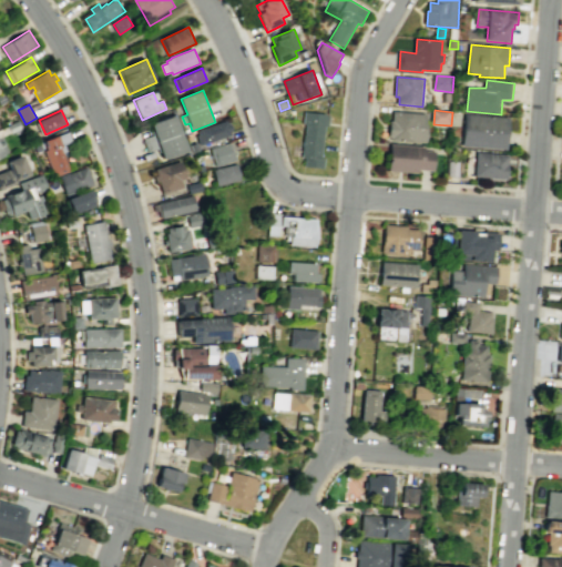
[(306,112),(330,114),(331,115),(330,127),(327,127),(323,158),(327,159),(326,170),(306,166),(307,159),(304,158),(308,124),(305,124),(306,112)]
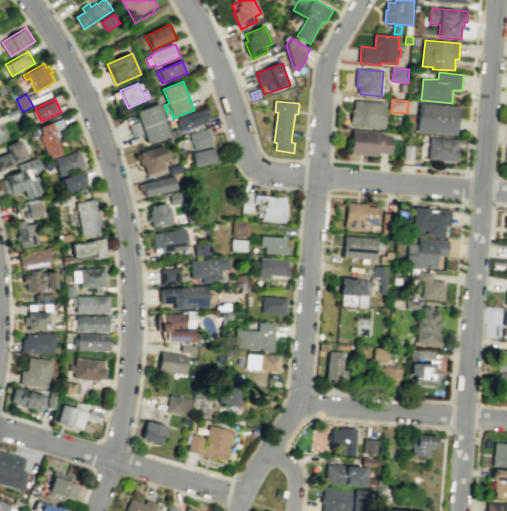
[(356,101),(355,109),(353,109),(352,124),(355,124),(354,127),(386,128),(387,112),(385,112),(386,103),(356,101)]
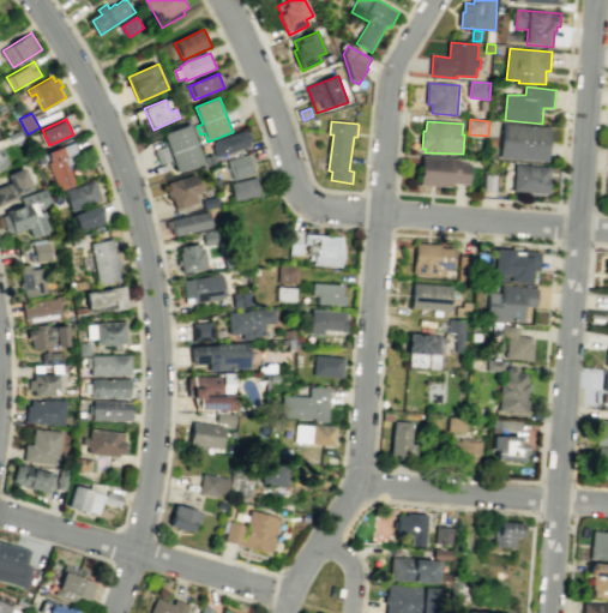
[(164,134),(192,124),(206,163),(179,174),(174,160),(163,164),(157,151),(169,146),(164,134)]
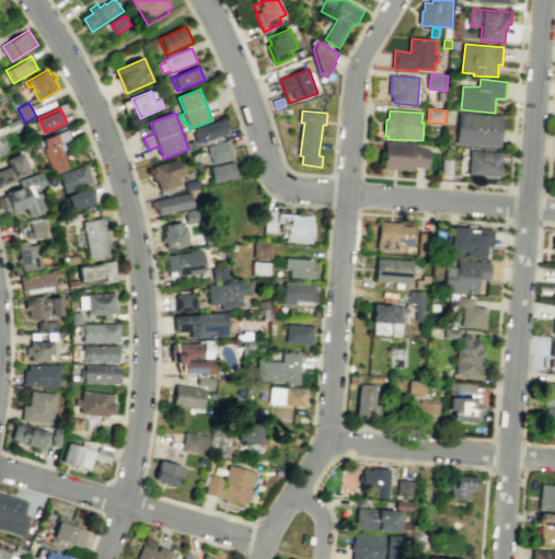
[(461,113),(505,117),(503,148),(459,144),(461,113)]
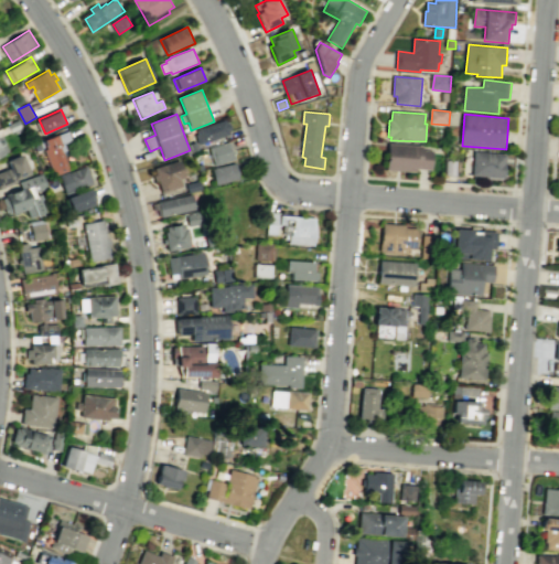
[(0,129),(20,119),(24,128),(23,128),(24,131),(17,136),(15,132),(13,132),(12,130),(3,135),(8,142),(7,144),(10,150),(7,152),(8,153),(0,157),(0,129)]
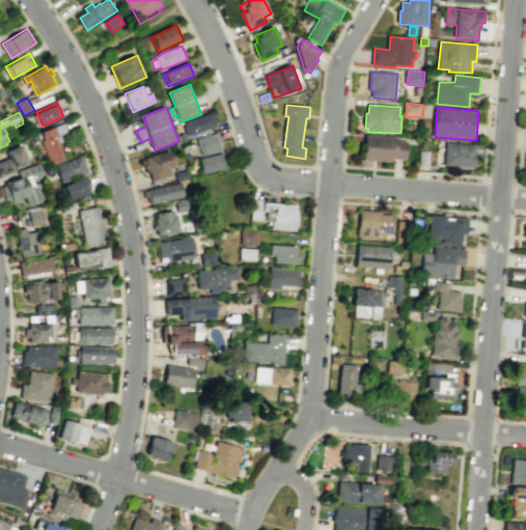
[(214,112),(215,116),(218,115),(220,122),(217,123),(218,127),(188,136),(189,141),(182,143),(180,136),(187,134),(183,122),(214,112)]
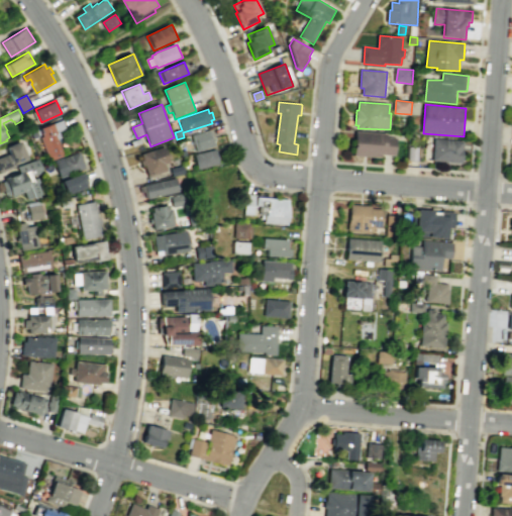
[(41,127),(65,118),(69,128),(61,131),(64,137),(60,138),(66,155),(50,161),(41,136),(44,135),(41,127)]
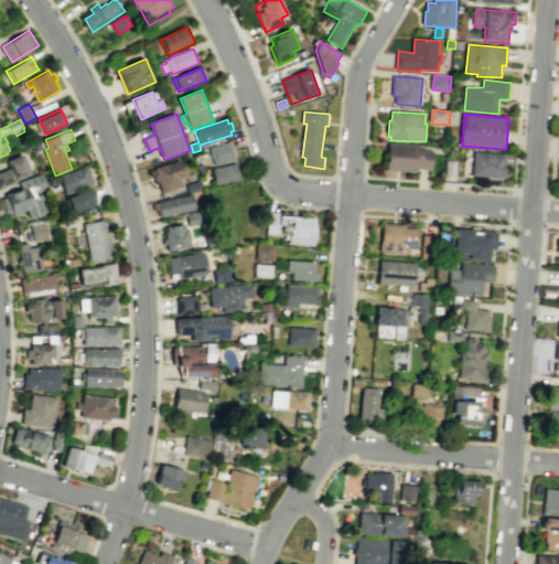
[(211,149),(232,141),(237,160),(217,167),(211,149)]
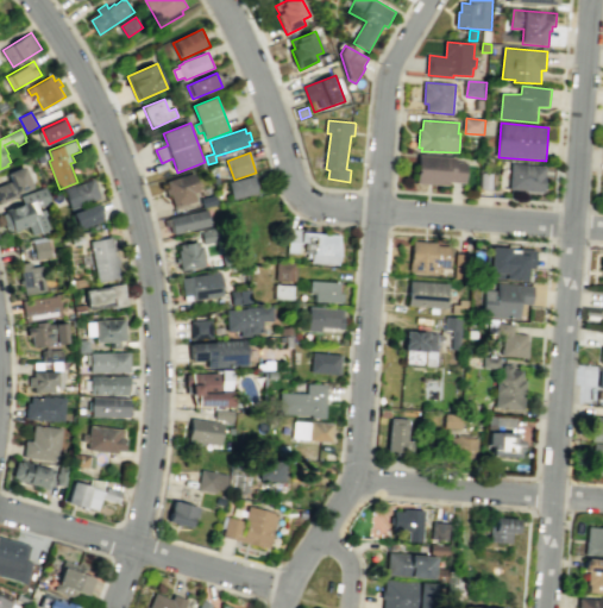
[(421,155),(458,157),(458,162),(469,163),(468,183),(451,182),(451,186),(419,185),(421,155)]
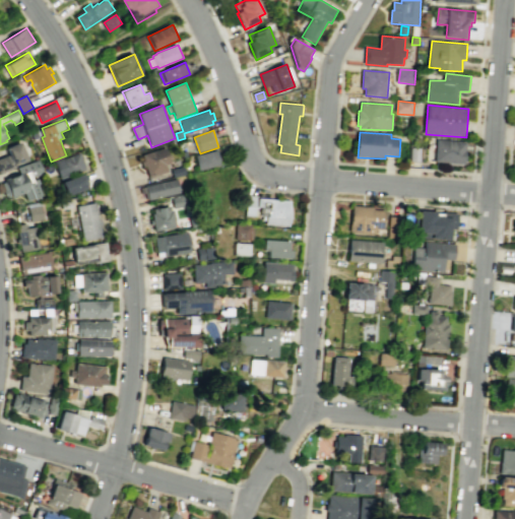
[(438,140),(437,161),(466,165),(468,142),(438,140)]
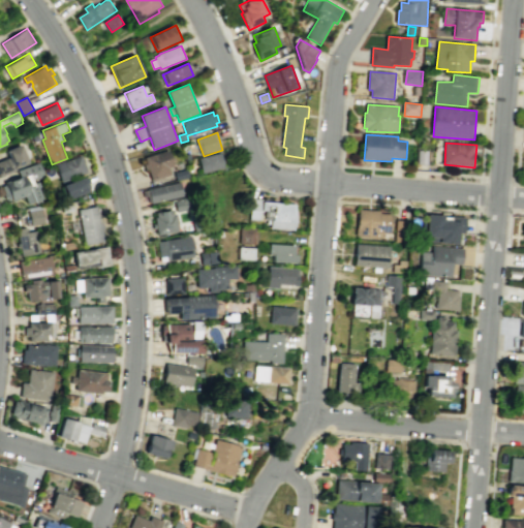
[(7,149),(22,144),(30,162),(17,167),(18,169),(1,177),(0,174),(0,161),(10,157),(7,149)]
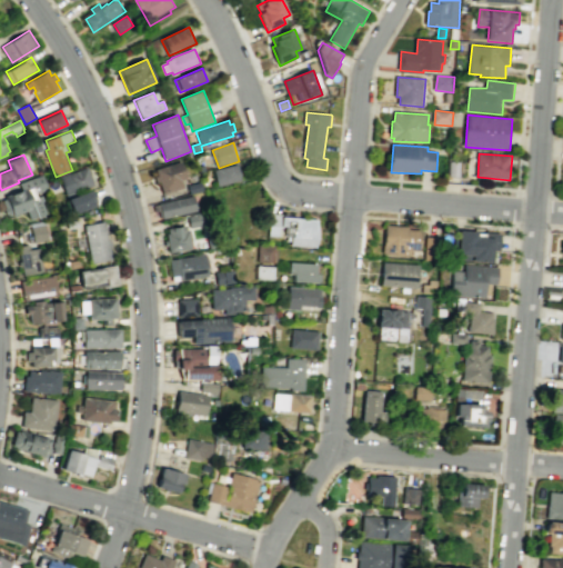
[(153,169),(183,161),(189,179),(183,180),(186,188),(164,195),(161,182),(158,183),(153,169)]
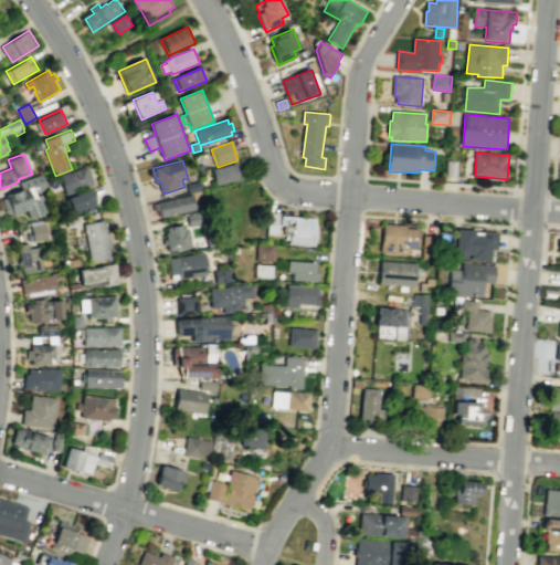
[(214,169),(238,164),(242,180),(218,186),(214,169)]
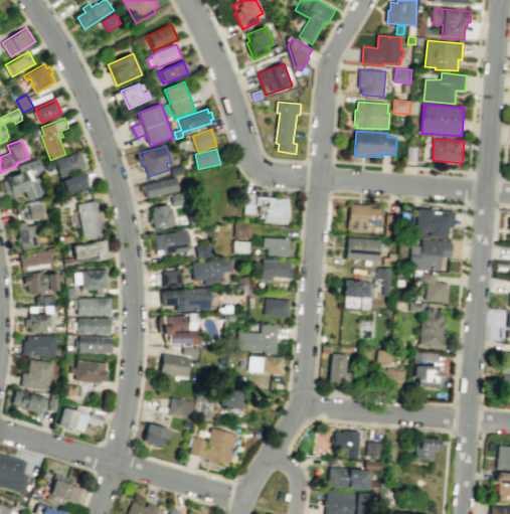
[(81,151),(88,167),(61,177),(55,160),(81,151)]
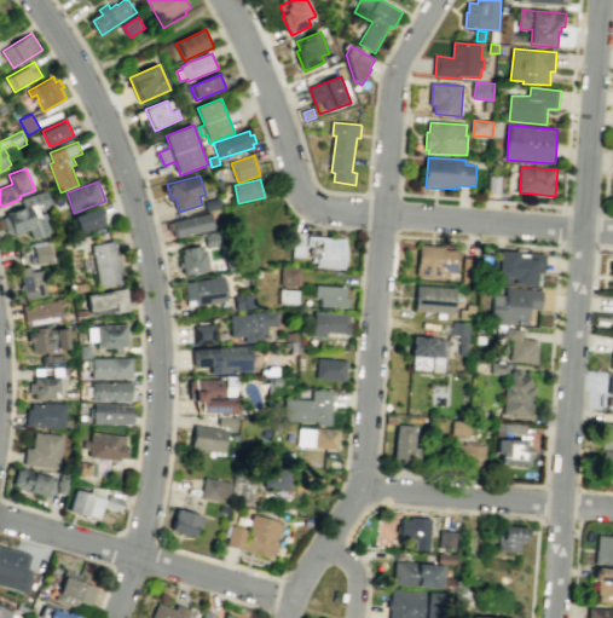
[(23,200),(47,190),(53,206),(39,211),(40,214),(47,212),(50,218),(47,219),(52,232),(50,234),(51,236),(44,238),(42,235),(34,238),(30,230),(16,235),(15,234),(11,235),(10,232),(9,232),(6,226),(7,226),(5,218),(9,215),(7,213),(25,207),(23,200)]
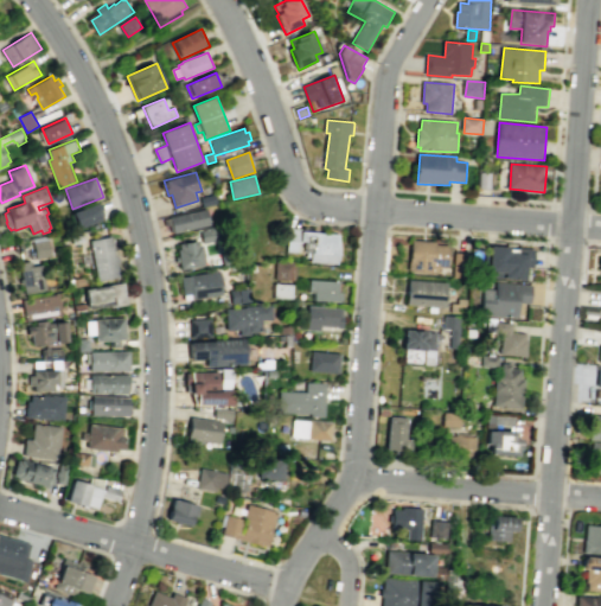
[(203,198),(216,195),(218,204),(205,208),(203,198)]
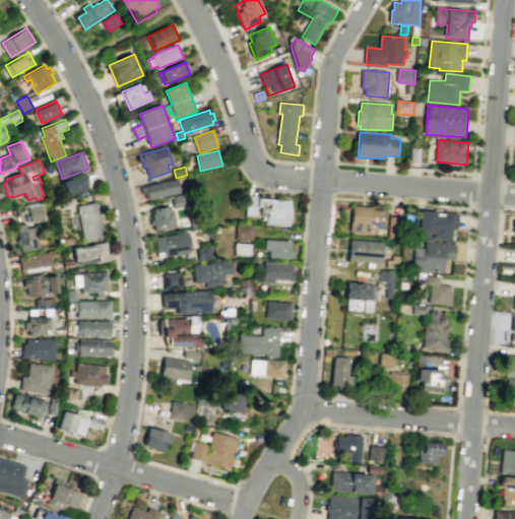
[(64,182),(85,174),(89,185),(88,186),(89,189),(69,196),(64,182)]
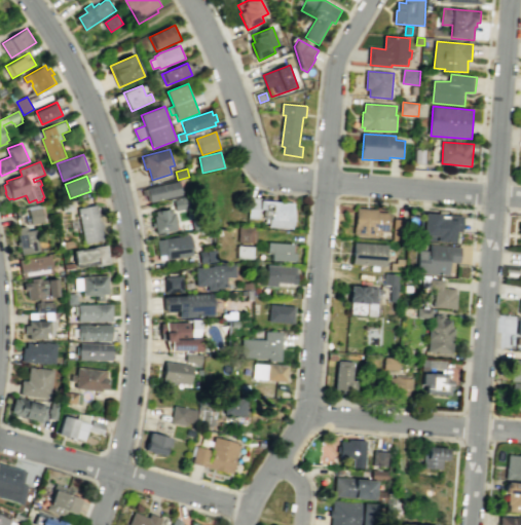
[(148,188),(181,181),(184,196),(151,203),(150,195),(145,196),(144,191),(149,190),(148,188)]
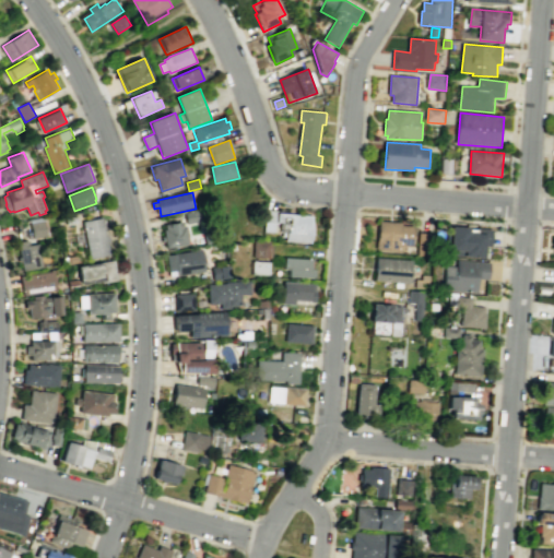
[(187,213),(190,213),(190,211),(203,208),(205,222),(189,225),(187,213)]
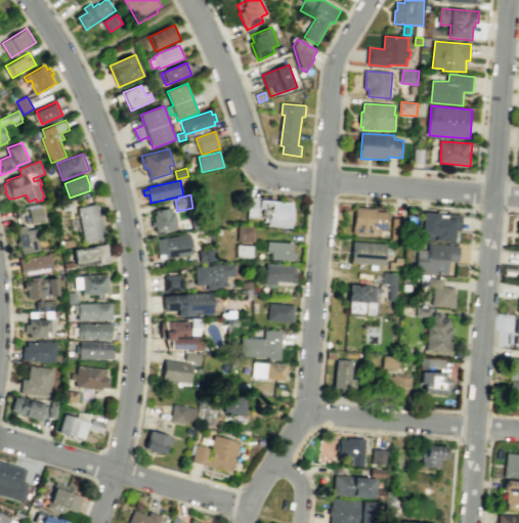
[(294,203),(292,227),(268,225),(269,214),(261,214),(261,218),(250,217),(252,197),(263,198),(263,200),(294,203)]
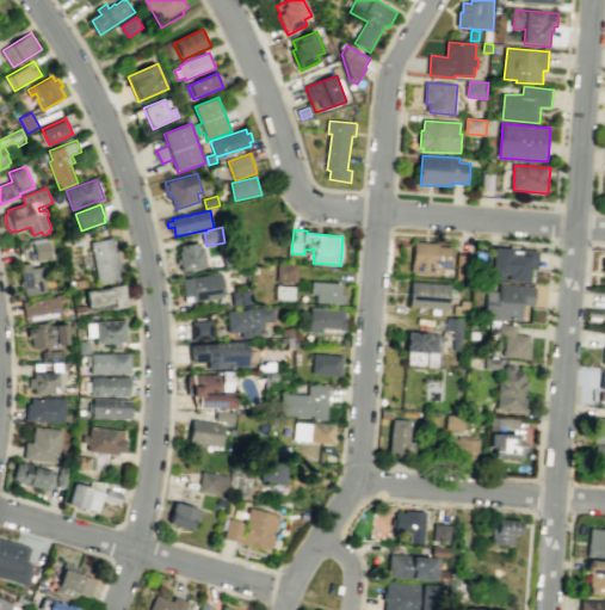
[(54,257),(50,236),(35,240),(38,260),(54,257)]
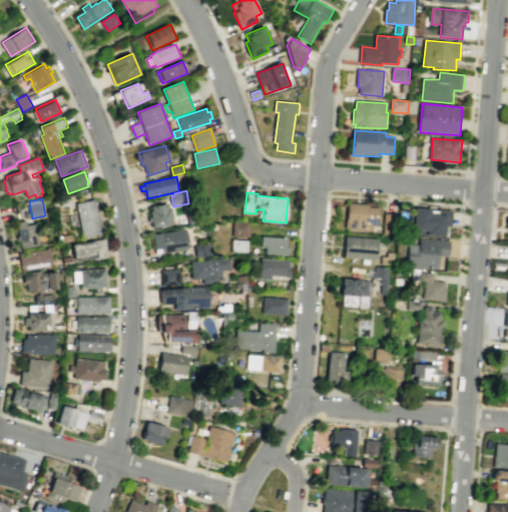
[(84,237),(103,234),(101,223),(103,222),(101,216),(99,216),(95,199),(77,203),(84,237)]
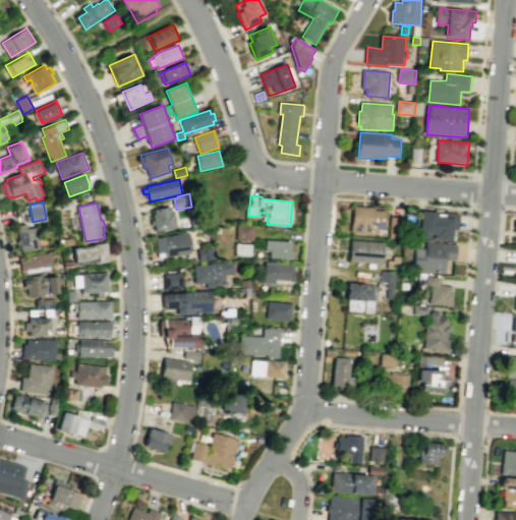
[(355,206),(353,233),(387,235),(389,212),(376,211),(376,208),(355,206)]
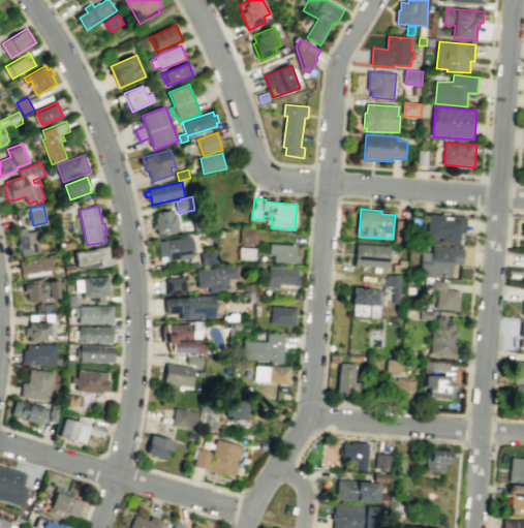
[(156,218),(159,236),(181,231),(178,214),(176,214),(175,210),(158,213),(158,217),(156,218)]
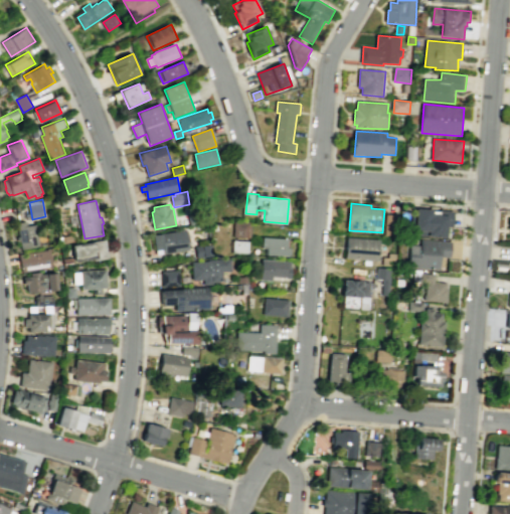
[(416,209),(434,209),(434,212),(441,212),(441,210),(456,211),(455,228),(448,227),(448,237),(415,236),(416,209)]
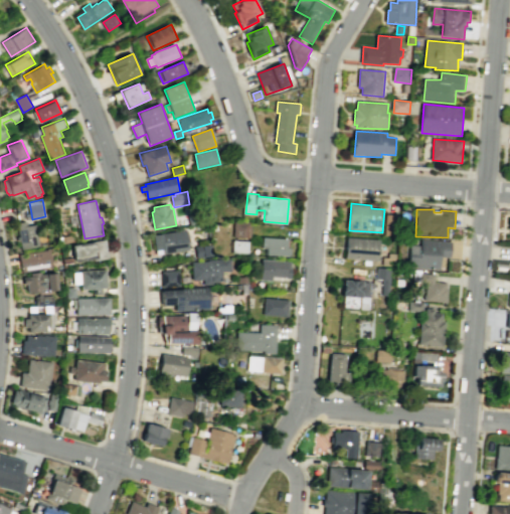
[(387,235),(399,235),(400,215),(387,215),(387,235)]
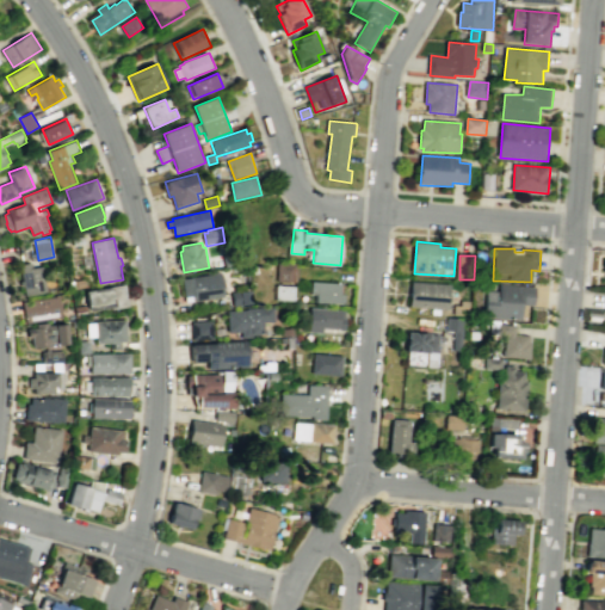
[(44,265),(49,293),(28,296),(25,287),(23,287),(22,279),(25,278),(24,272),(26,272),(25,264),(35,262),(35,267),(44,265)]
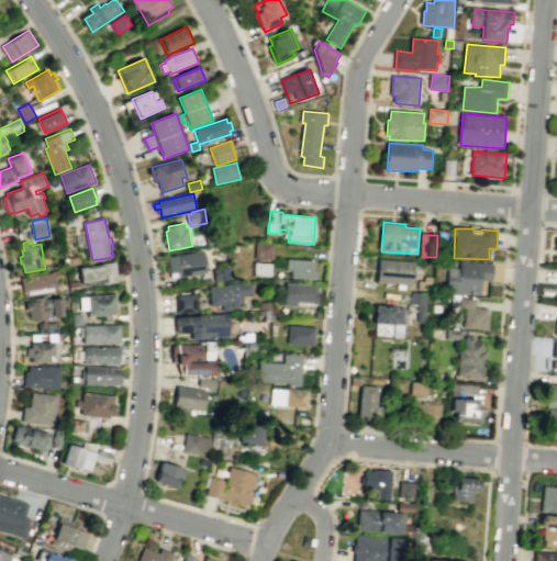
[(257,243),(277,243),(276,260),(257,260),(257,243)]
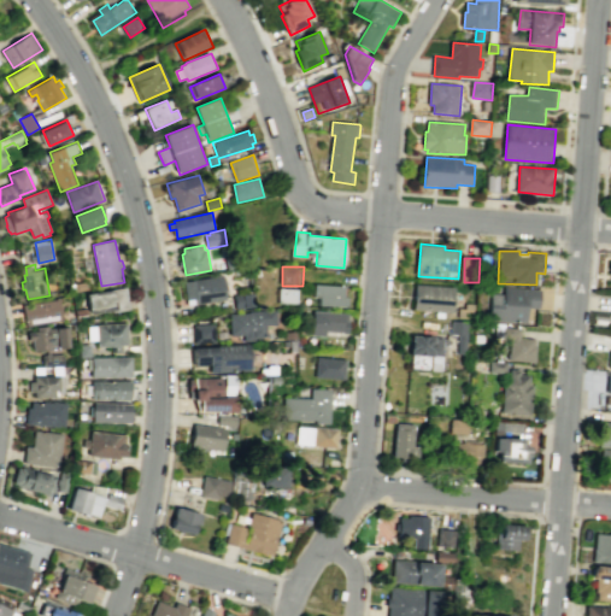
[(189,306),(186,281),(224,276),(228,300),(189,306)]
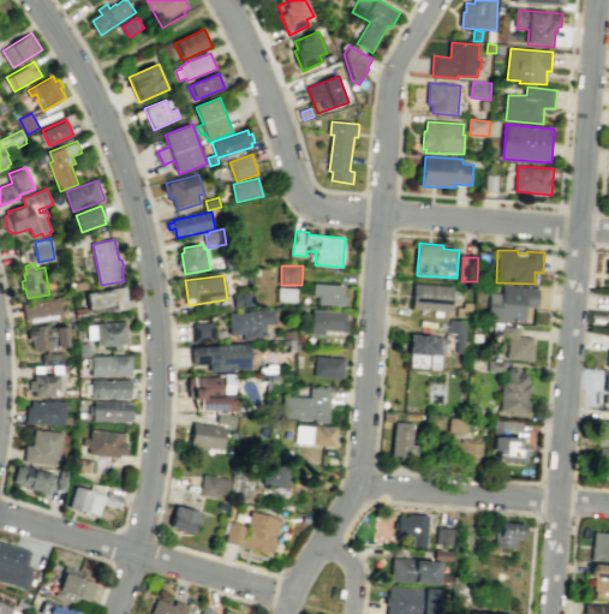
[(315,284),(345,286),(345,296),(348,297),(348,307),(320,304),(321,297),(314,297),(315,284)]
